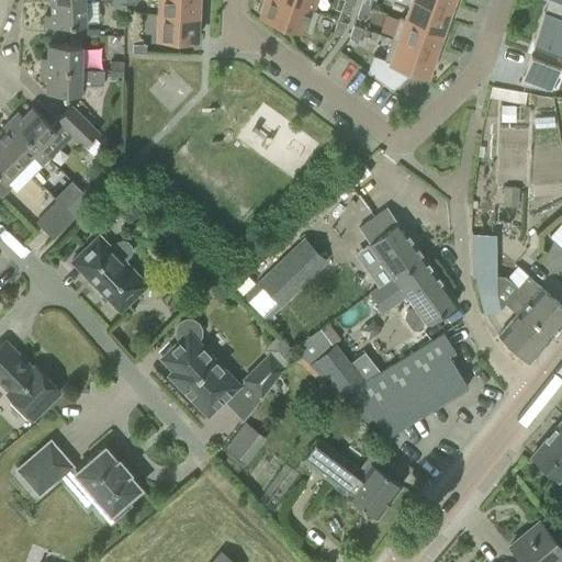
[(86,24),(83,0),(70,0),(49,1),(51,14),(44,14),(45,26),(86,24)]
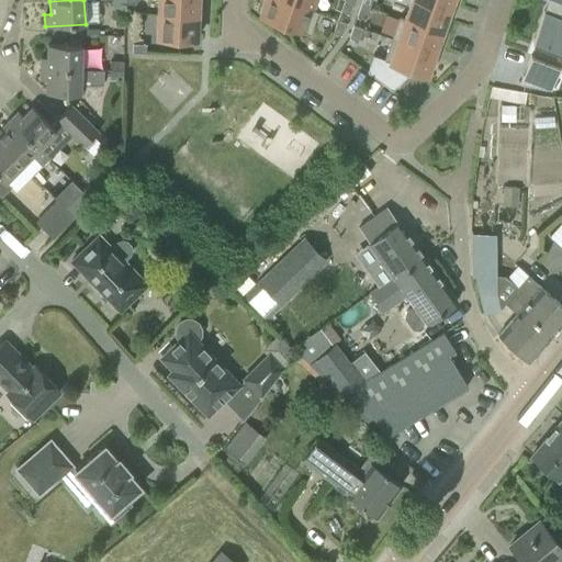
[(159,0),(158,14),(198,17),(198,0),(159,0)]
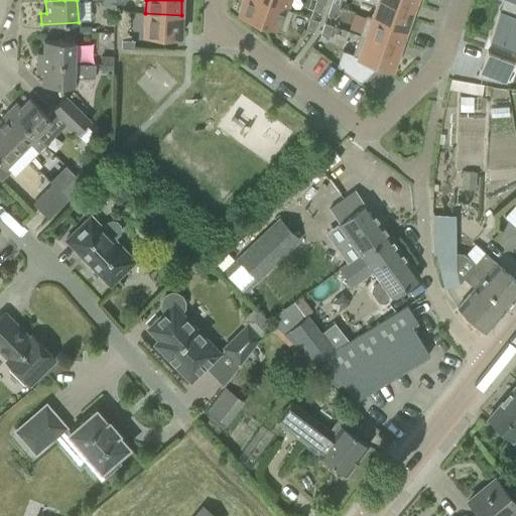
[(286,10),(258,0),(247,0),(246,5),(243,4),(239,16),(285,32),(292,12),(286,10)]
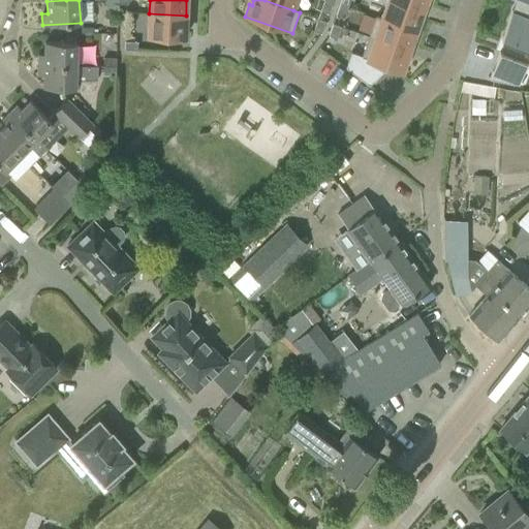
[(265,0),(293,10),(297,0),(265,0)]
